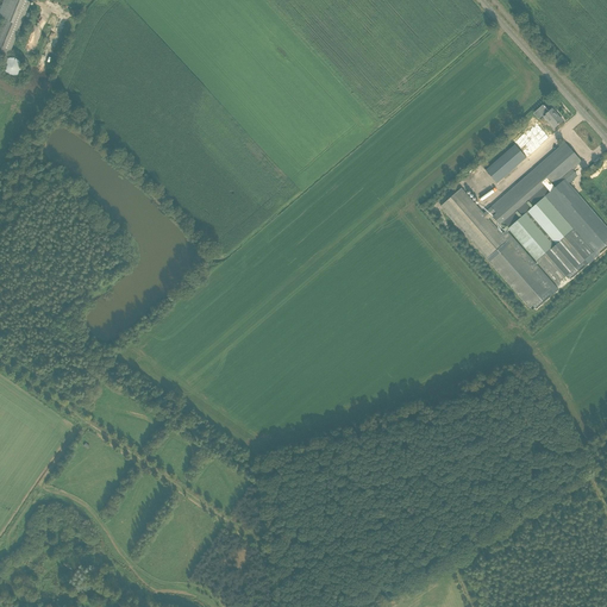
[(0,57),(2,58),(4,58),(5,56),(25,5),(27,0),(0,0),(0,57)]
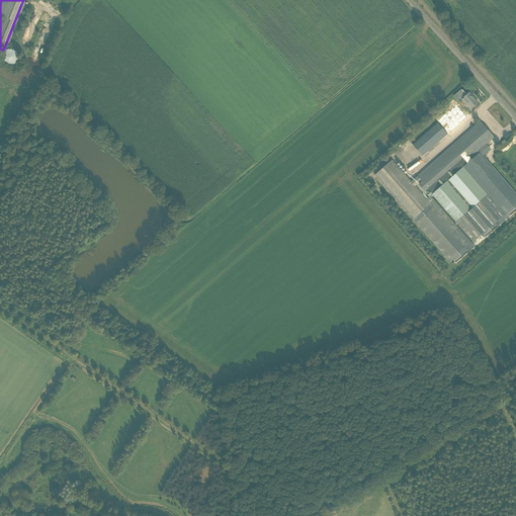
[(3,50),(2,50),(1,50),(0,51),(0,60),(1,61),(1,62),(2,63),(4,64),(5,64),(6,65),(8,65),(9,65),(10,64),(11,64),(12,63),(13,62),(14,61),(15,60),(15,59),(16,58),(16,56),(16,55),(15,53),(15,52),(14,51),(13,50),(12,49),(11,49),(10,48),(9,48),(8,48),(7,48),(6,48),(4,48),(3,50)]
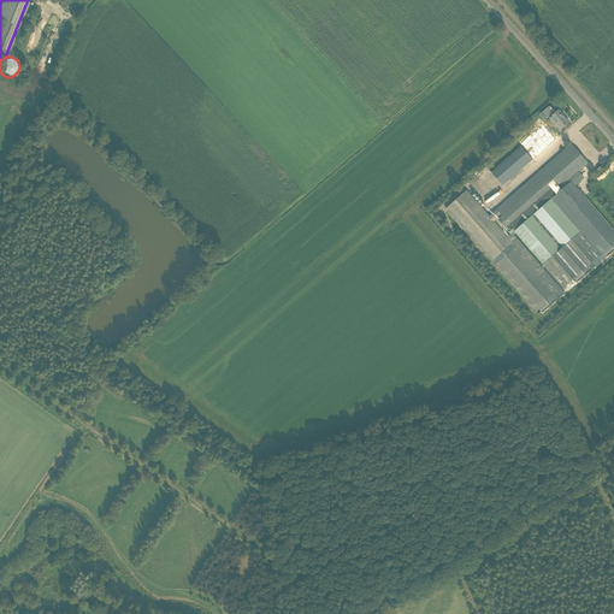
[(545,114),(547,116),(553,123),(554,122),(559,127),(567,120),(556,108),(553,111),(553,110),(548,105),(548,106),(542,111),(547,114),(545,114)]
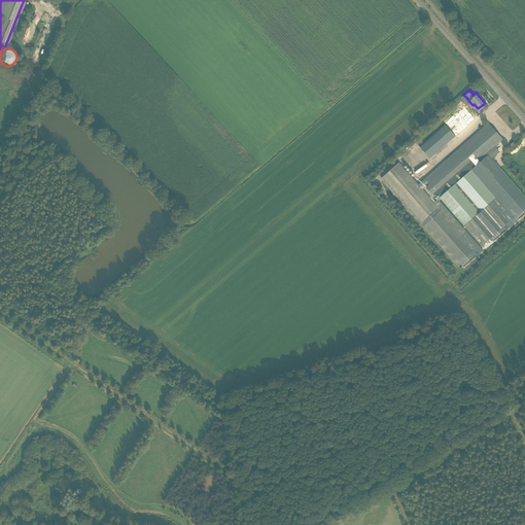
[(455,148),(422,177),(416,182),(397,161),(379,177),(419,222),(456,265),(458,263),(461,266),(481,249),(435,198),(438,196),(480,244),(488,237),(491,240),(514,220),(524,210),(524,197),(490,158),(497,150),(492,145),(497,141),(500,138),(487,121),(455,148)]
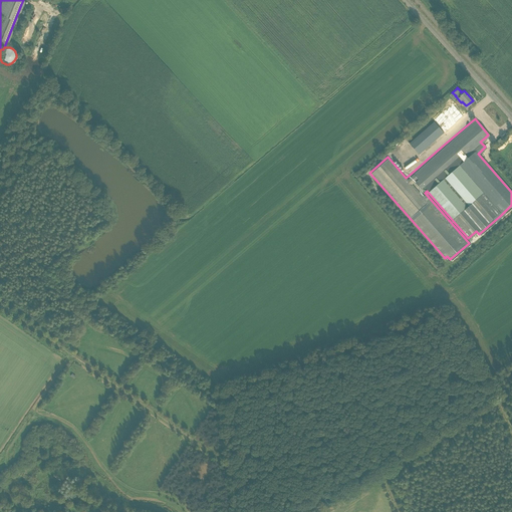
[(408,142),(417,153),(442,132),(433,120),(408,142)]
